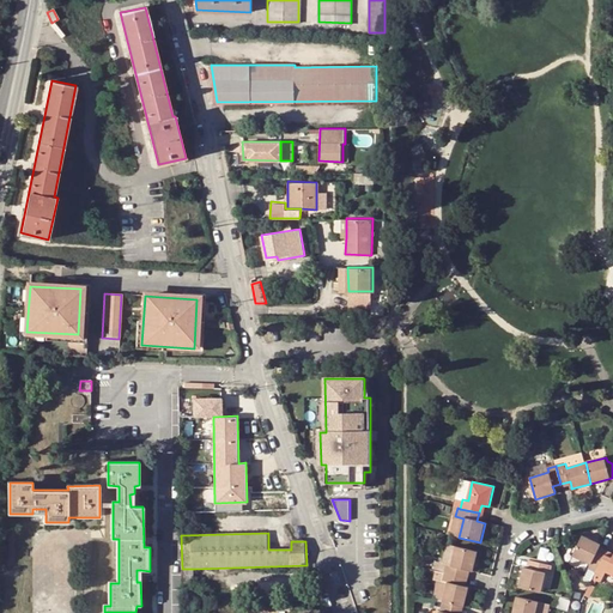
[(604,556),(595,552),(598,546),(598,545),(581,538),(572,557),(589,564),(587,569),(595,574),(604,556)]
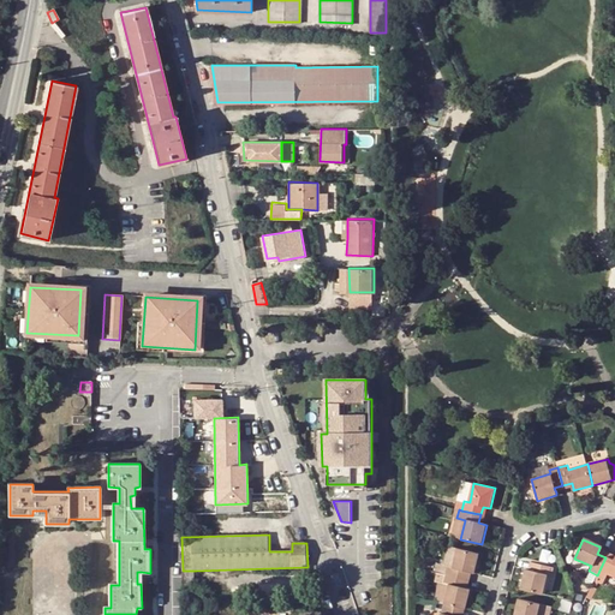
[(465,579),(466,572),(472,573),(475,573),(478,554),(459,550),(453,568),(449,567),(447,575),(465,579)]
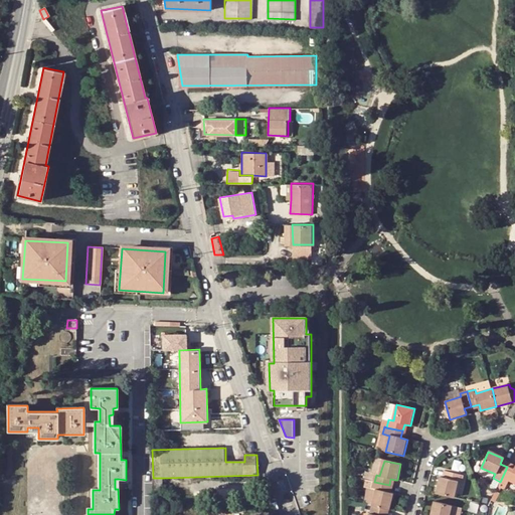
[(514,465),(513,470),(507,467),(500,482),(506,484),(508,480),(514,483),(514,465)]
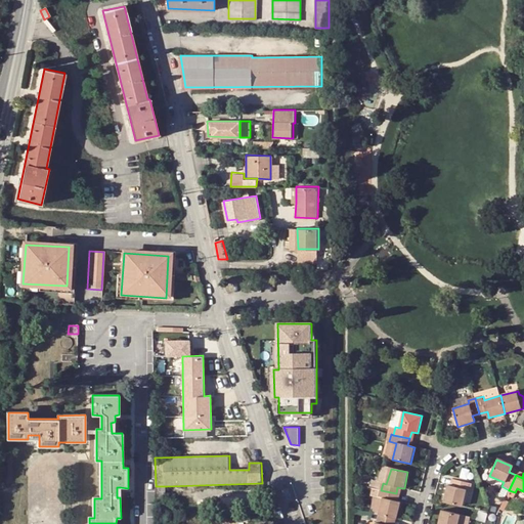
[(468,490),(470,483),(455,479),(453,486),(449,486),(447,485),(443,500),(462,506),(466,489),(468,490)]
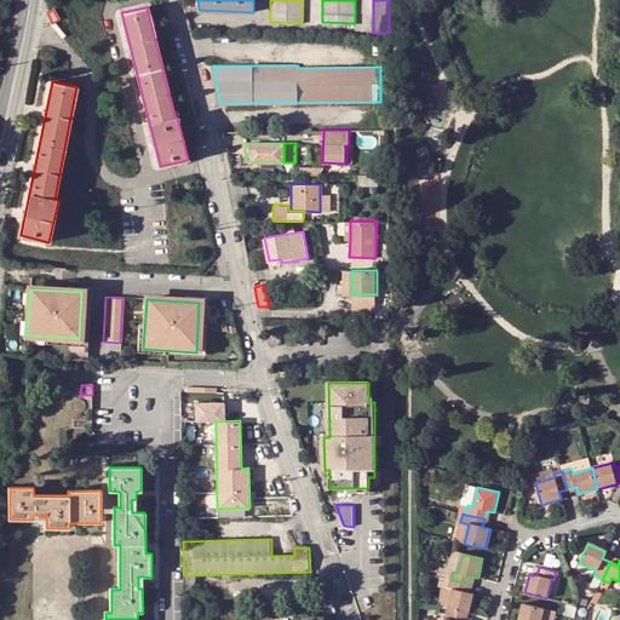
[(598,587),(602,580),(593,575),(590,584),(598,587)]
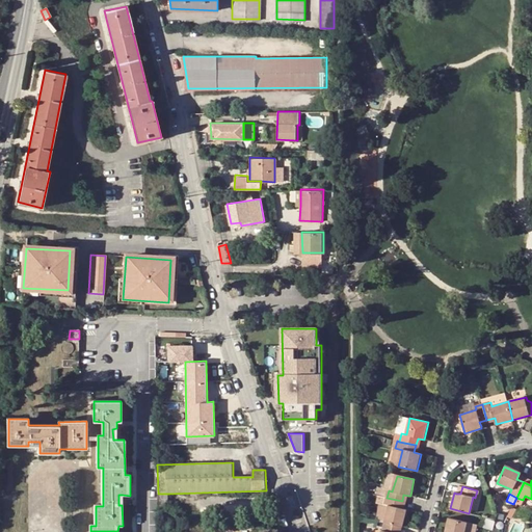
[(406,509),(404,509),(400,508),(402,501),(387,498),(386,504),(389,505),(384,523),(402,526),(406,509)]
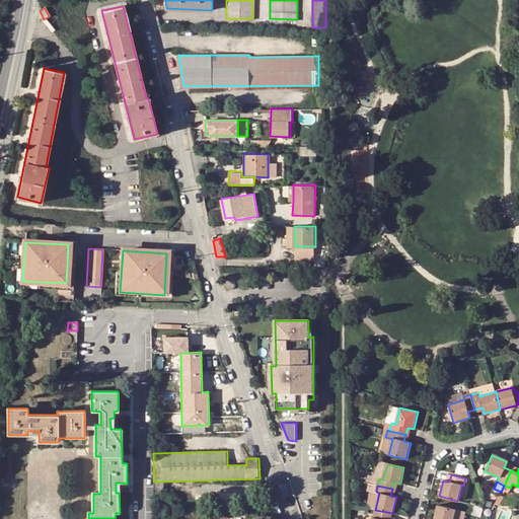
[(507,494),(510,488),(504,486),(501,492),(499,495),(503,497),(505,492),(507,494)]
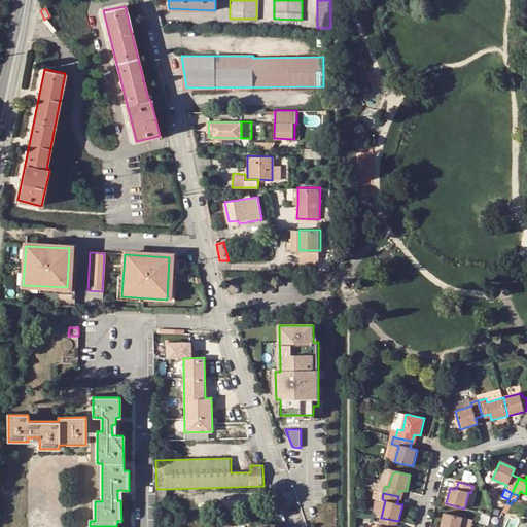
[(168,504),(168,496),(156,497),(156,504),(168,504)]
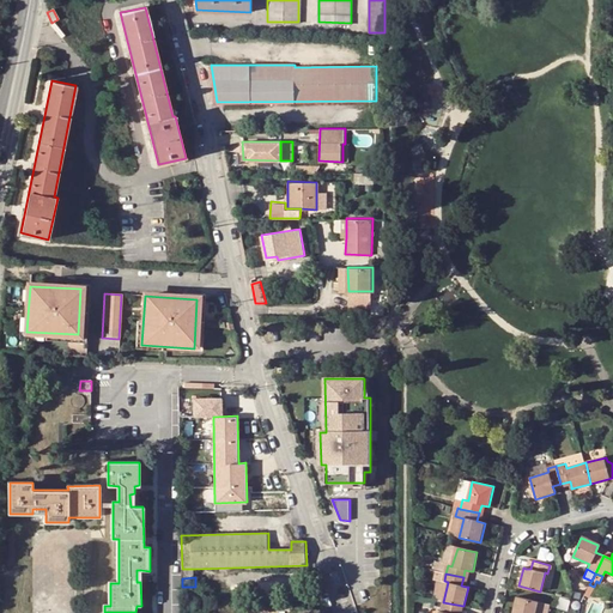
[(533,612),(538,600),(517,594),(513,612),(533,612)]
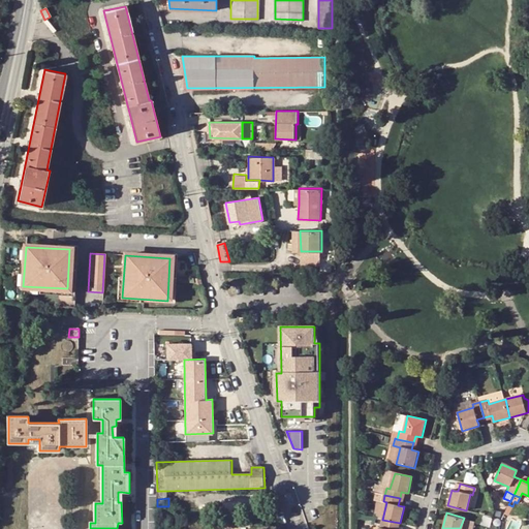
[(380,527),(387,528),(398,528),(400,523),(382,520),(380,527)]
